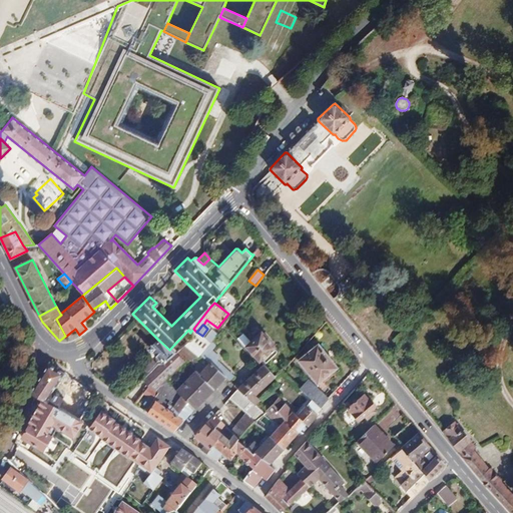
[(210,343),(211,342),(216,335),(207,328),(207,329),(202,336),(210,343)]
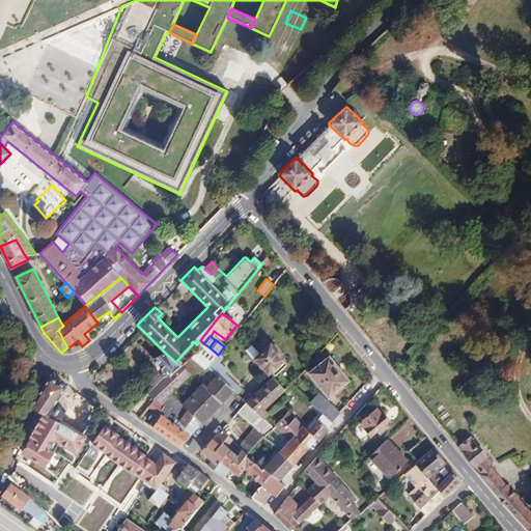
[(211,355),(210,347),(203,343),(200,340),(197,343),(200,350),(182,366),(192,374),(205,370),(207,367),(211,358),(211,355)]
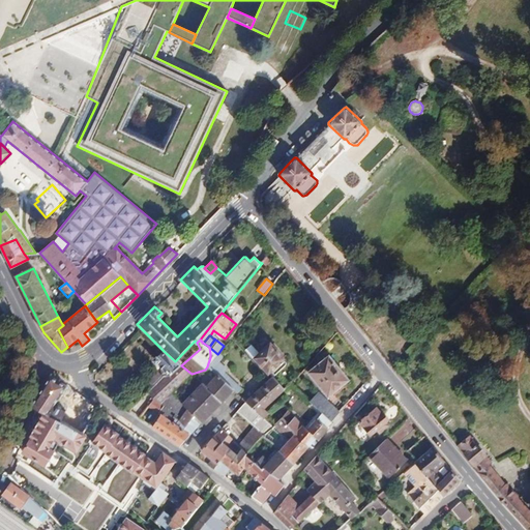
[(200,349),(197,343),(197,344),(195,341),(175,361),(180,366),(181,365),(200,349)]
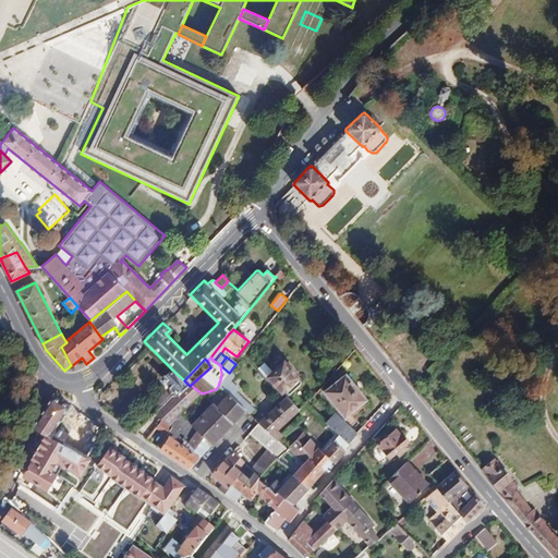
[(279,390),(281,389),(283,391),(286,390),(299,377),(284,362),(273,373),(265,363),(258,368),(267,378),(268,377),(279,390)]
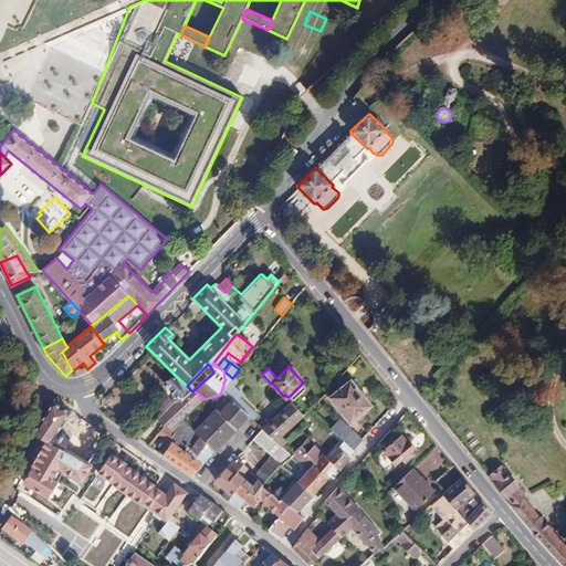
[(224,381),(221,391),(232,378),(223,370),(224,378),(224,381)]
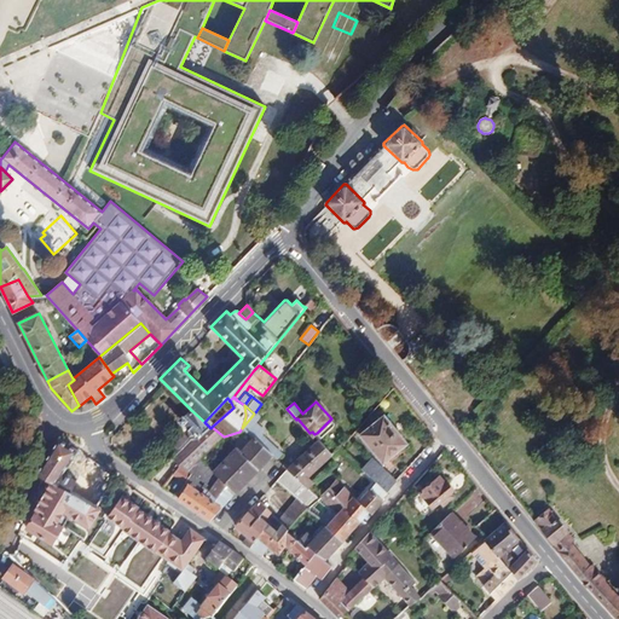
[(185,434),(173,446),(179,451),(190,440),(194,435),(198,439),(210,428),(204,422),(191,410),(184,416),(183,416),(177,421),(183,427),(183,426),(192,434),(189,438),(185,434)]
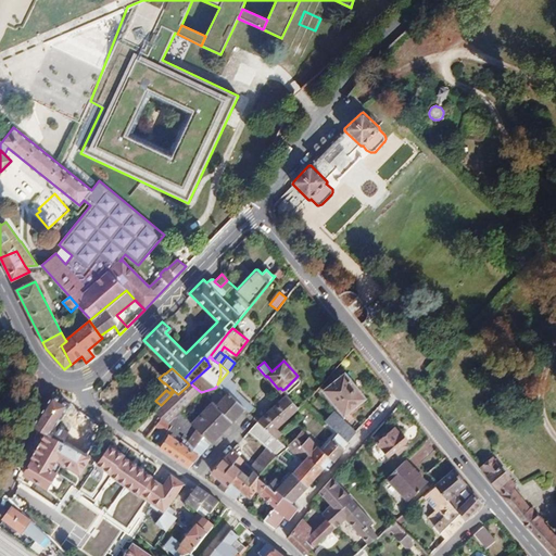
[(235,375),(229,370),(228,371),(217,384),(228,393),(244,408),(249,413),(254,407),(236,391),(238,389),(229,380),(235,375)]
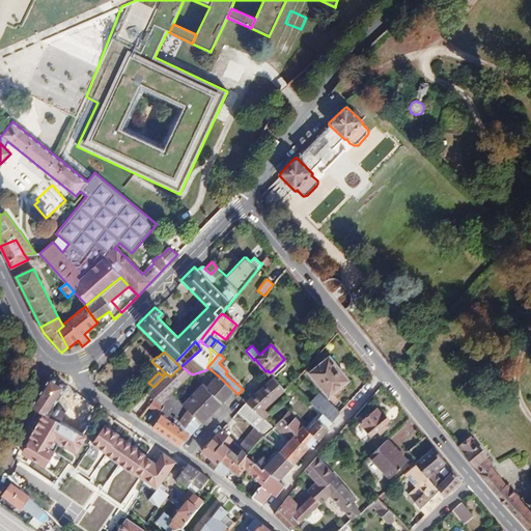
[(331,392),(332,394),(350,381),(329,357),(309,373),(327,395),(331,392)]
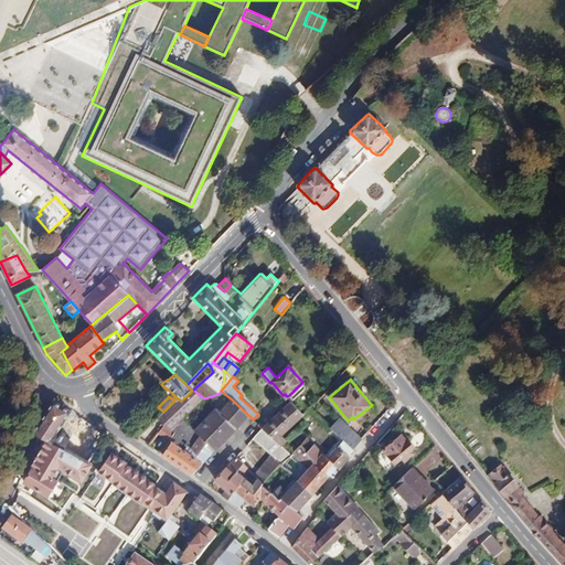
[(166,425),(171,429),(192,445),(199,436),(194,432),(182,418),(204,398),(193,390),(192,391),(181,401),(177,397),(173,402),(163,412),(158,417),(166,425)]
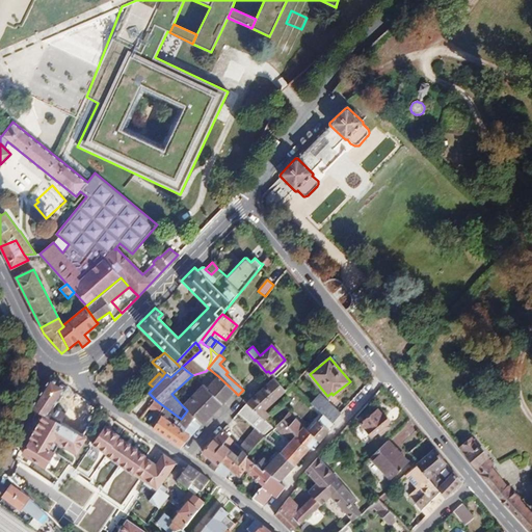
[(206,371),(192,375),(171,394),(183,406),(205,384),(209,388),(218,376),(208,368),(206,371)]
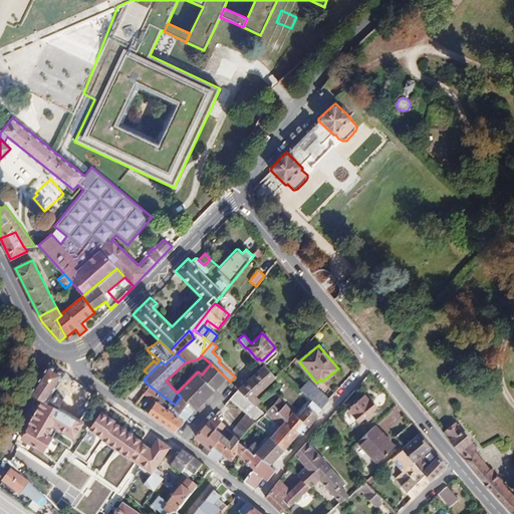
[(226,377),(211,363),(202,374),(198,371),(177,393),(181,397),(195,410),(214,390),(226,377)]
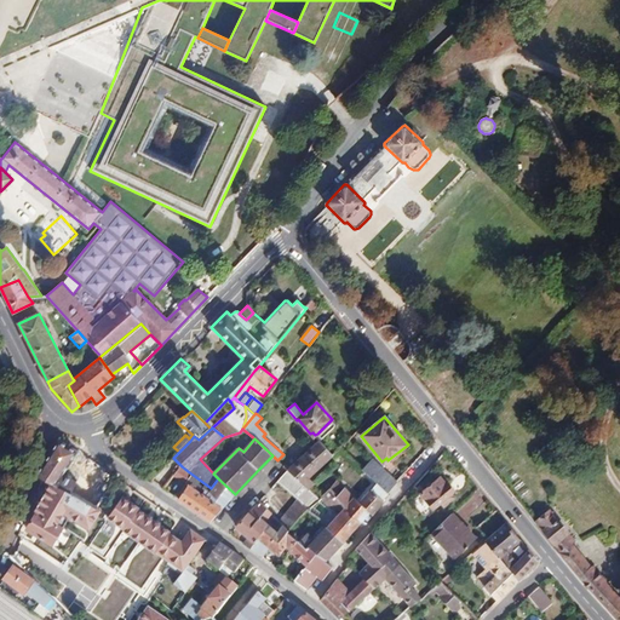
[(319,441),(315,445),(287,470),(287,471),(277,481),(297,500),(308,510),(319,499),(308,489),(315,483),(309,478),(333,457),(319,441)]
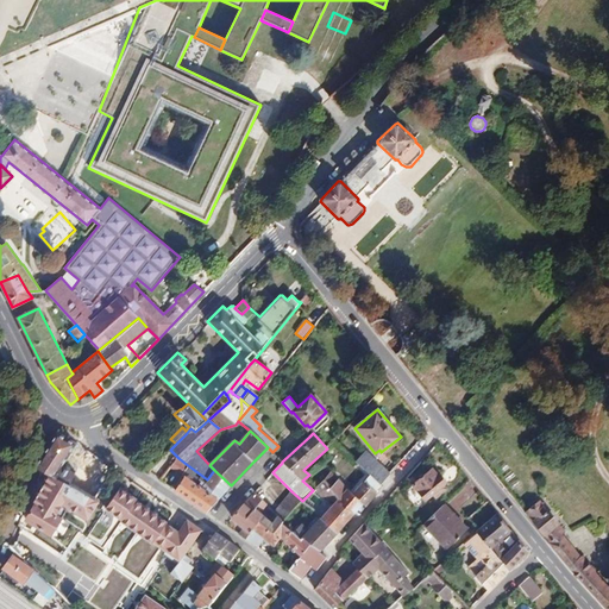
[(38,469),(49,475),(95,500),(113,469),(88,451),(82,460),(98,471),(94,475),(79,465),(75,472),(60,464),(73,444),(58,437),(38,469)]
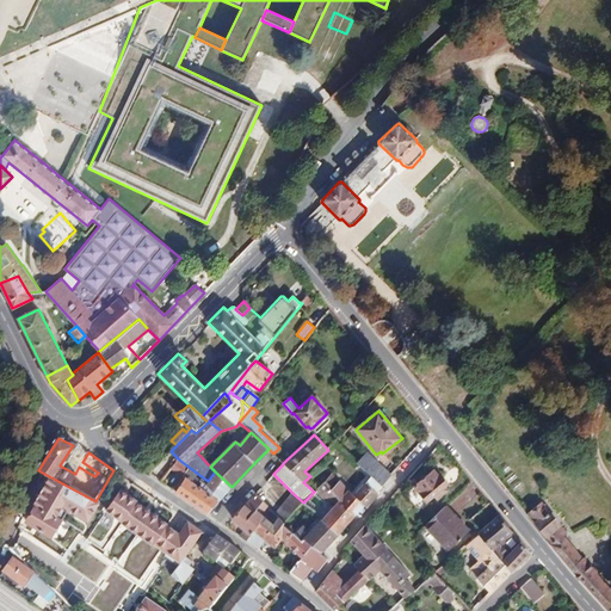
[(357,463),(371,476),(382,486),(392,475),(366,452),(357,463)]
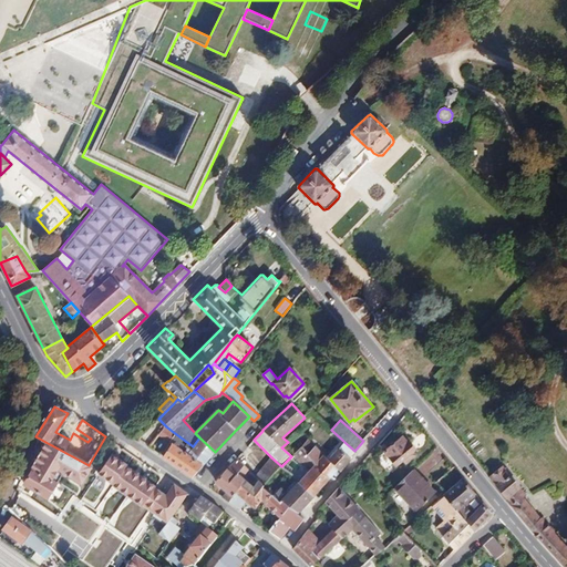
[(215,452),(199,437),(193,446),(172,431),(166,426),(158,435),(162,437),(172,444),(163,456),(193,477),(215,452)]
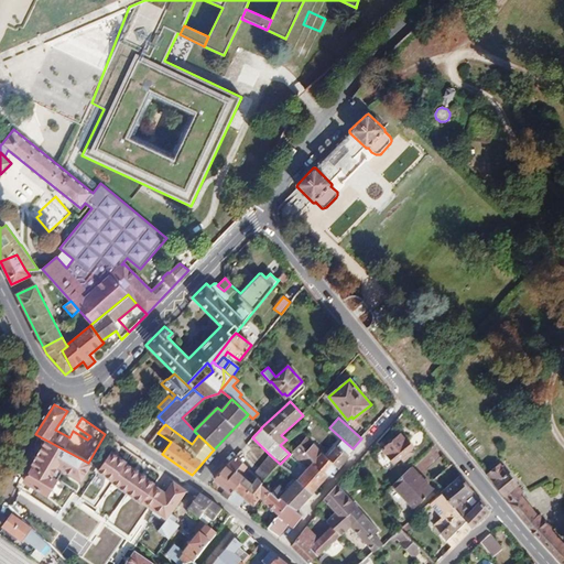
[(381,449),(390,458),(409,440),(407,438),(405,440),(400,433),(381,449)]
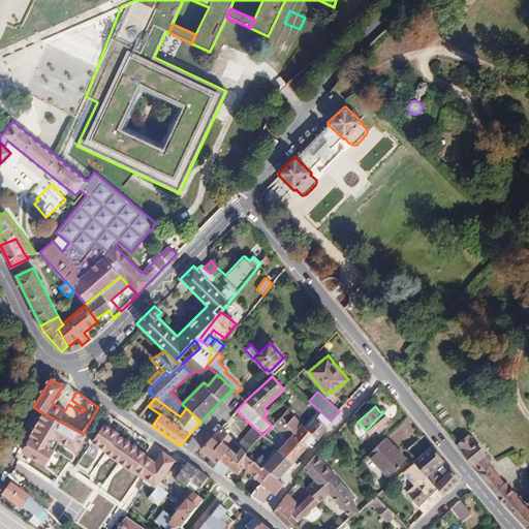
[(301,439),(305,443),(308,446),(315,438),(318,439),(329,428),(327,427),(331,421),(321,412),(316,418),(316,417),(306,429),(302,424),(294,416),(293,417),(287,410),(281,416),(288,423),(286,425),(287,426),(288,428),(289,429),(291,431),(293,433),(301,439)]
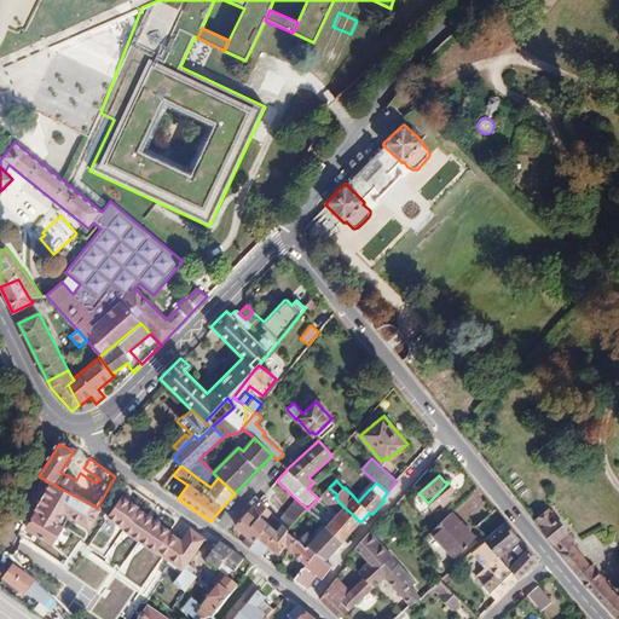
[(97,508),(50,482),(33,513),(34,514),(25,530),(51,544),(62,527),(57,524),(63,512),(90,527),(92,522),(97,525),(100,518),(97,515),(99,510),(97,508)]
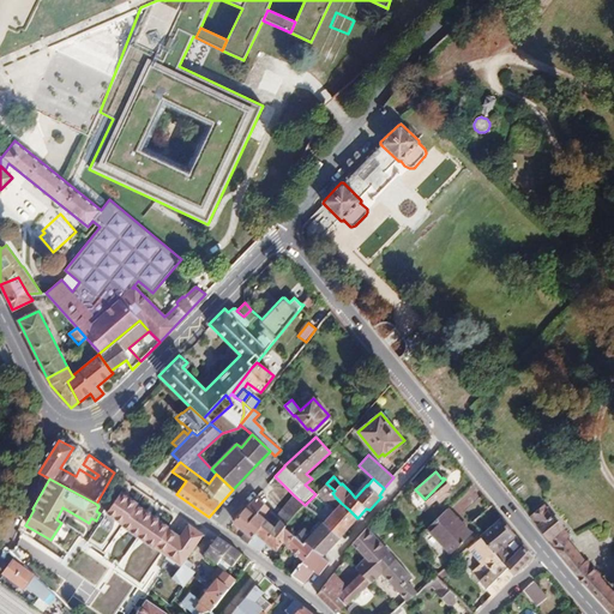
[(444,491),(446,488),(450,485),(445,479),(425,499),(428,504),(435,498),(439,501),(447,494),(444,491)]
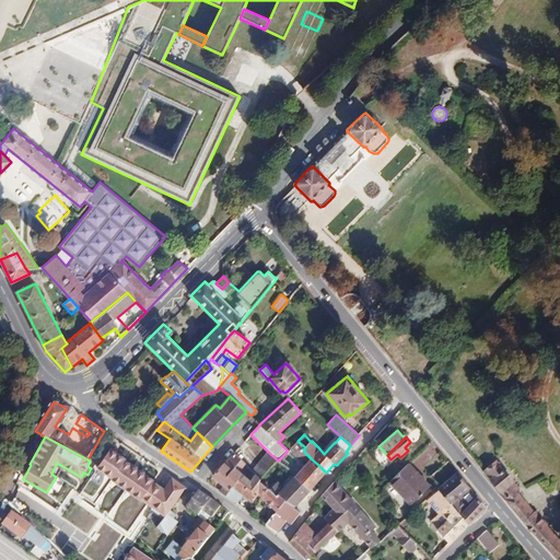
[(305,465),(295,476),(310,490),(326,473),(323,469),(318,465),(311,458),(308,456),(306,454),(305,453),(304,451),(303,450),(305,447),(298,441),(288,451),(305,465)]
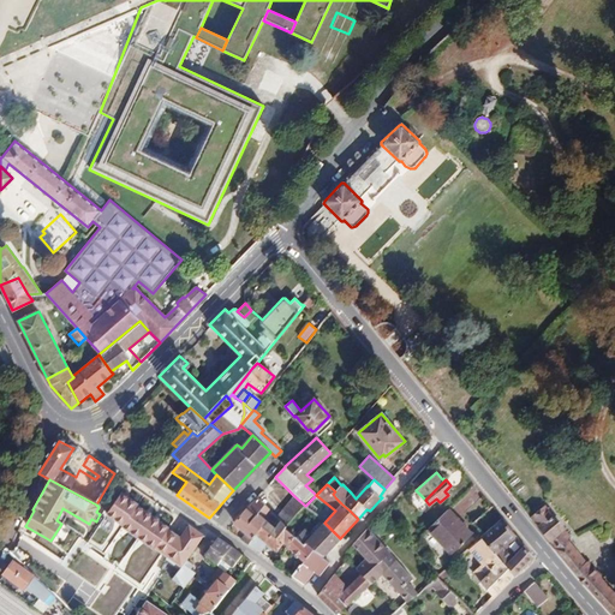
[(467,505),(479,499),(475,490),(464,496),(467,505)]
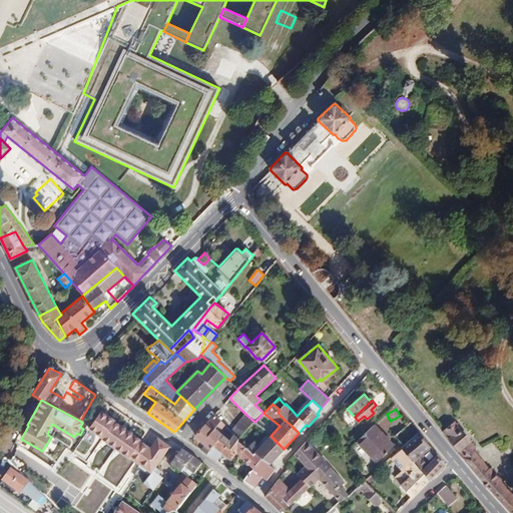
[(142,483),(152,491),(162,479),(158,475),(161,472),(155,468),(171,448),(158,439),(151,449),(141,443),(142,441),(115,423),(116,422),(102,412),(90,430),(103,440),(103,441),(130,460),(130,459),(140,466),(138,468),(147,475),(142,483)]
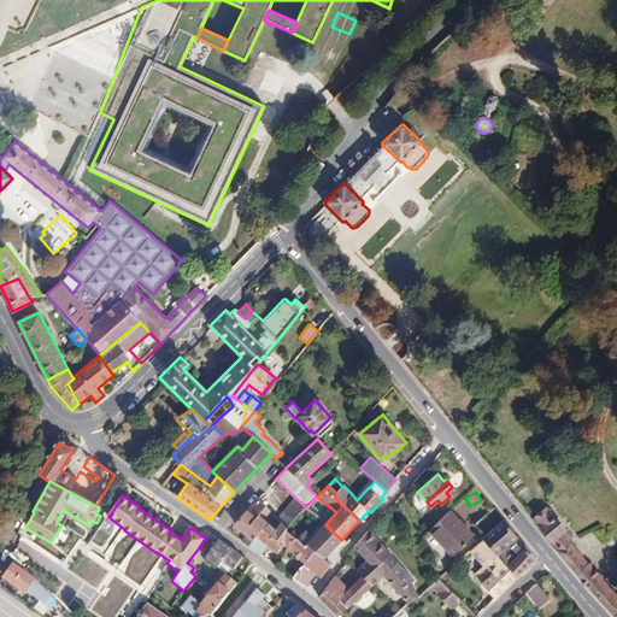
[(306,507),(295,498),(278,517),(282,521),(288,527),(306,507)]
